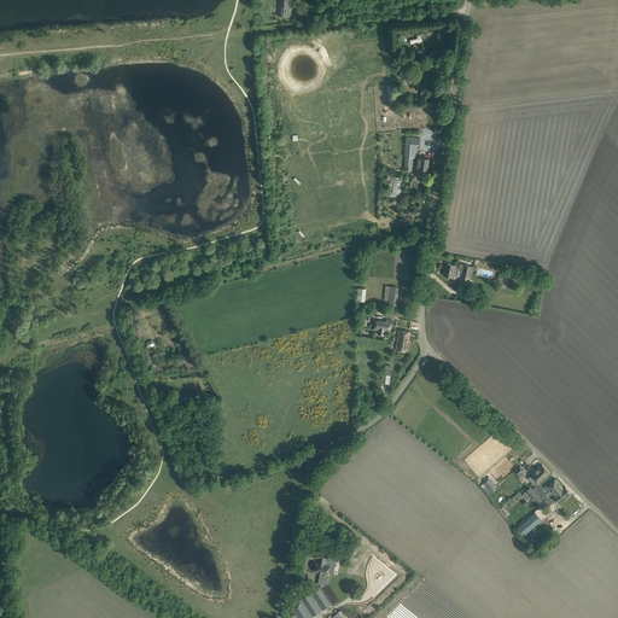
[(290,17),(291,0),(279,0),(278,16),(290,17)]
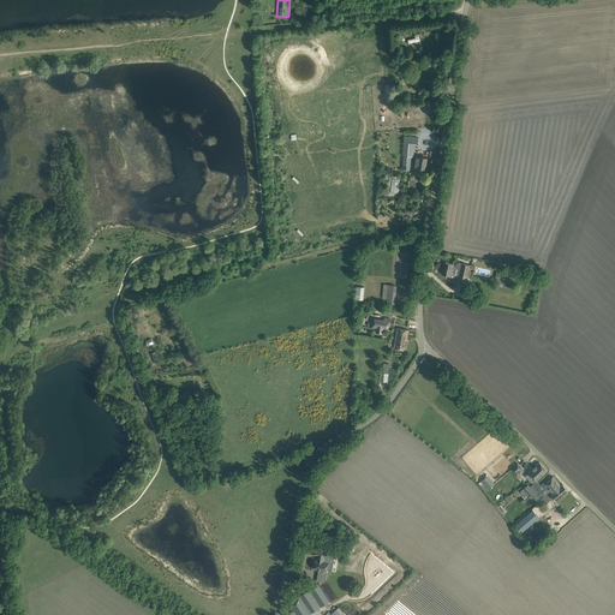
[(418,137),(405,136),(405,141),(405,142),(404,155),(405,155),(404,168),(410,169),(411,156),(415,156),(416,142),(418,142),(418,137)]
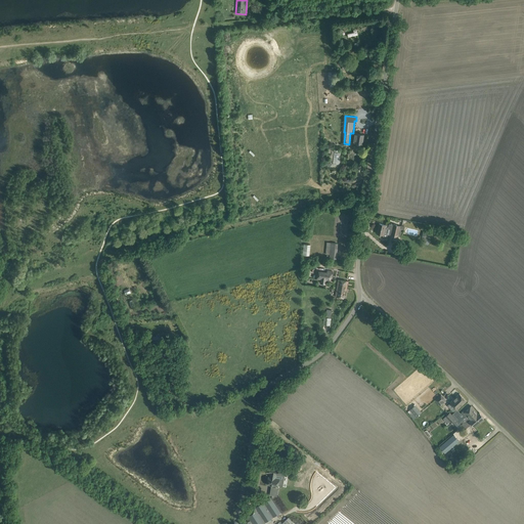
[(363,134),(354,133),(353,142),(354,142),(353,144),(354,145),(357,146),(358,145),(358,143),(362,143),(363,134)]
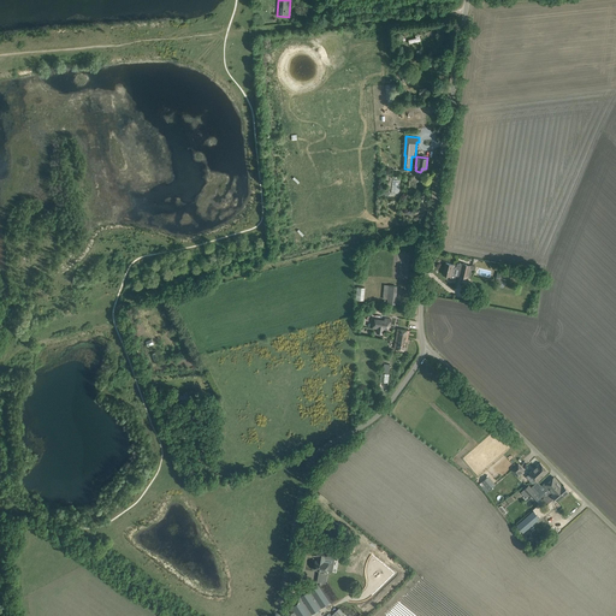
[(455,265),(446,262),(443,274),(450,276),(450,278),(452,280),(455,279),(456,277),(456,276),(460,277),(463,264),(457,264),(457,267),(455,266),(455,265)]
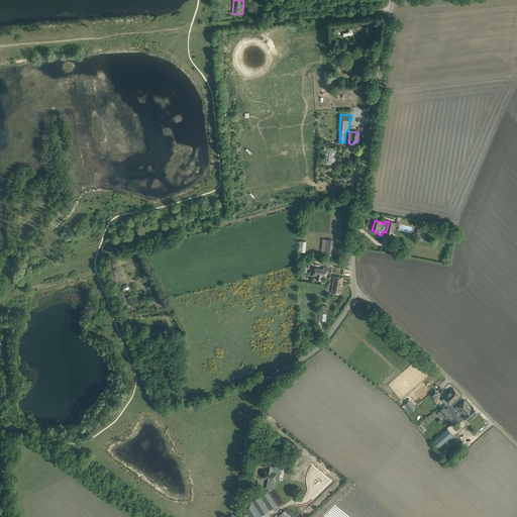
[(400,224),(389,221),(386,232),(393,234),(393,232),(396,232),(397,226),(399,227),(400,224)]
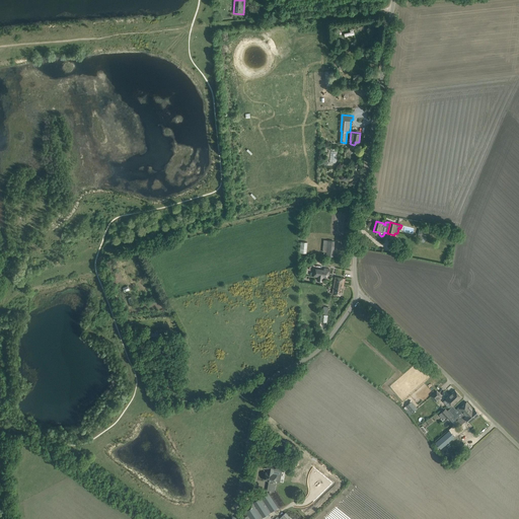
[(420,229),(418,237),(420,237),(420,240),(424,241),(425,239),(426,240),(427,237),(422,236),(422,235),(424,235),(424,233),(422,233),(423,230),(420,229)]
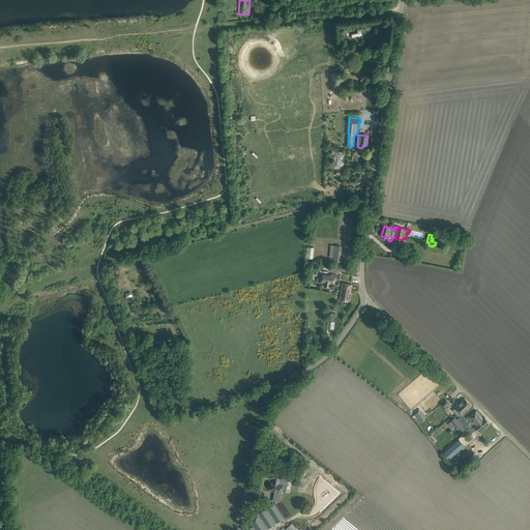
[(341,246),(330,245),(329,257),(333,258),(333,261),(340,261),(341,246)]
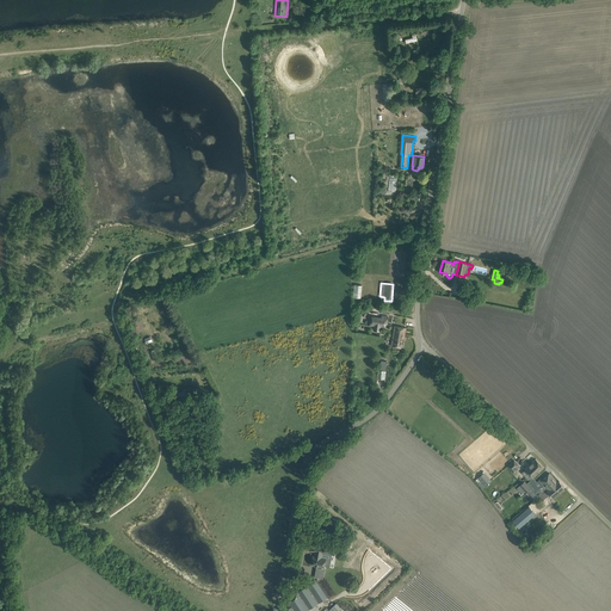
[(371,316),(370,325),(375,326),(376,325),(381,326),(381,327),(387,328),(388,318),(382,316),(382,319),(371,316)]
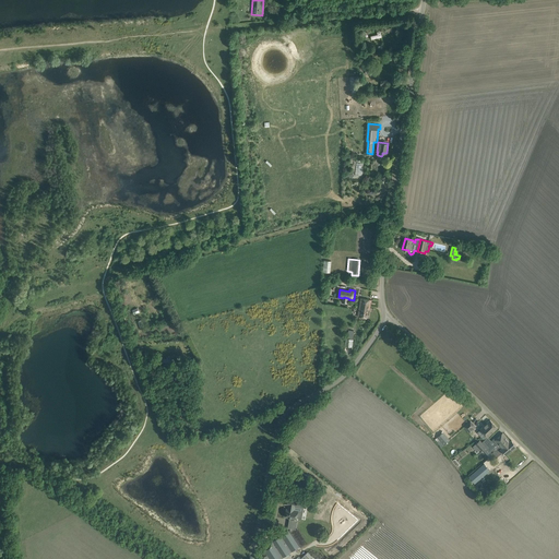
[(371,299),(366,299),(361,298),(358,317),(367,318),(368,309),(369,309),(371,299)]
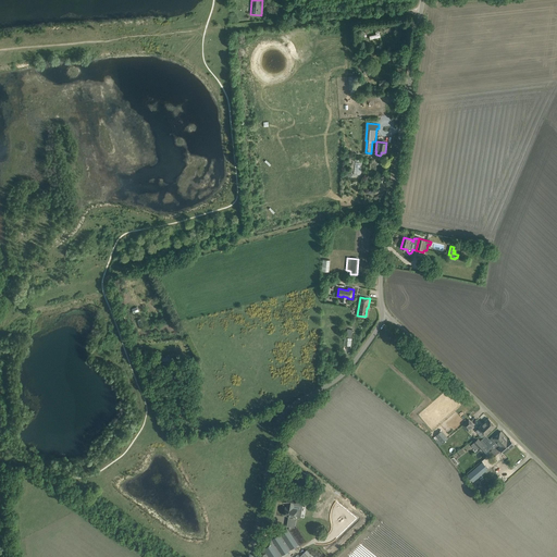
[(350,353),(353,330),(348,329),(347,337),(344,337),(343,353),(350,353)]
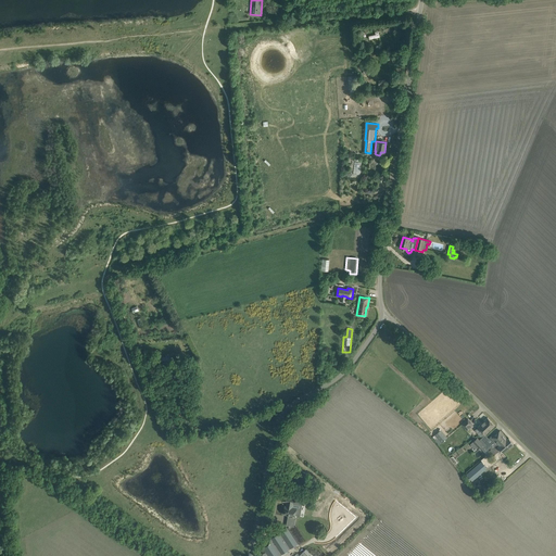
[(488,417),(478,427),(484,433),(485,434),(495,426),(488,417)]
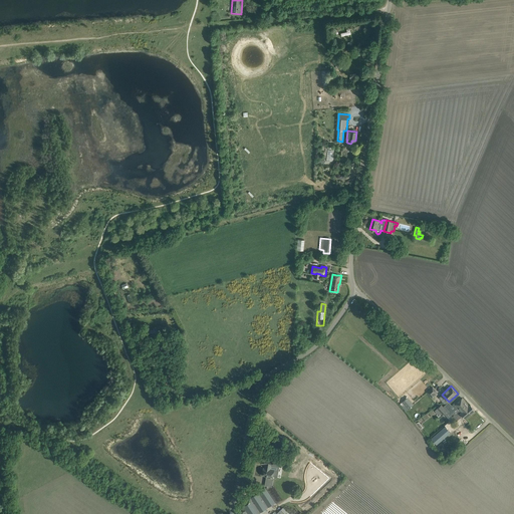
[(433,388),(427,393),(432,399),(436,395),(434,393),(436,391),(433,388)]
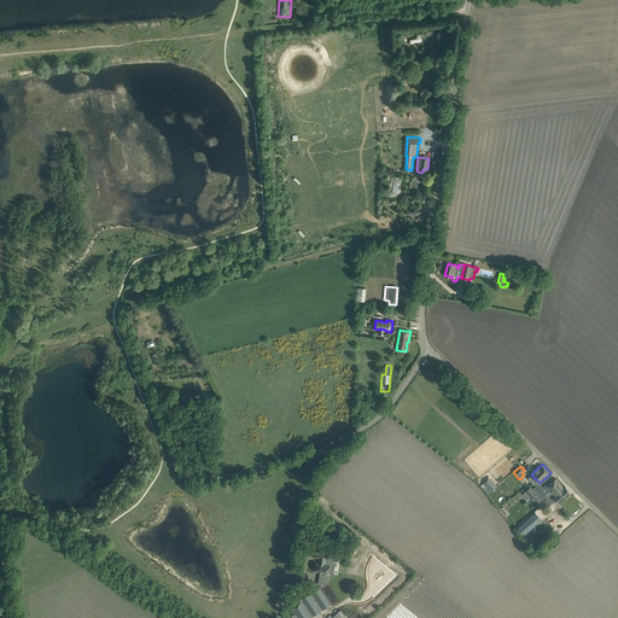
[(490,478),(483,483),(490,491),(497,487),(490,478)]
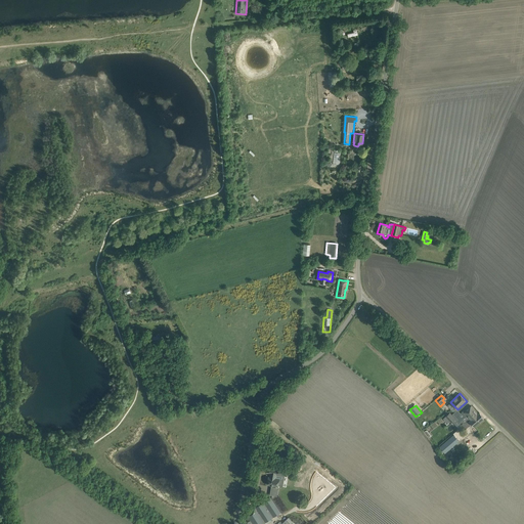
[(459,415),(455,418),(461,425),(464,422),(465,421),(476,411),(471,405),(468,409),(465,411),(464,410),(461,413),(459,415)]
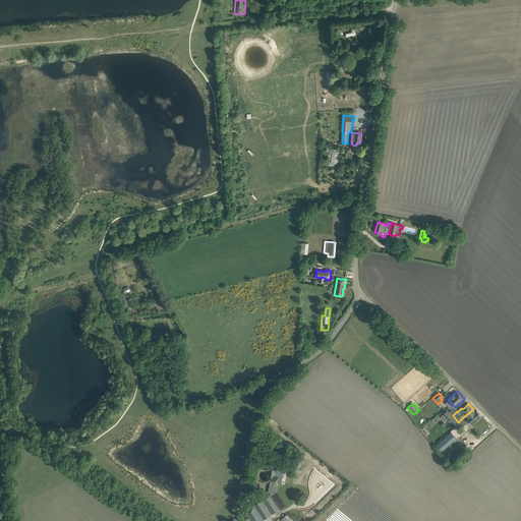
[(449,419),(452,415),(447,409),(443,413),(449,419)]
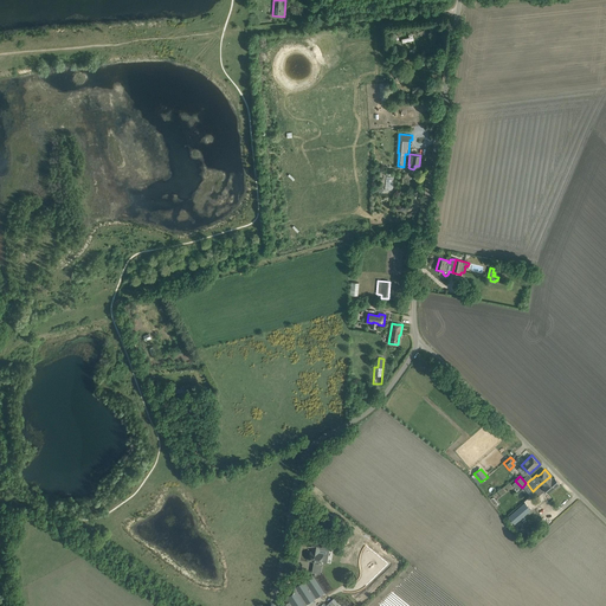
[(536,488),(533,491),(537,496),(546,489),(548,492),(560,483),(554,477),(553,478),(550,476),(537,487),(536,488)]
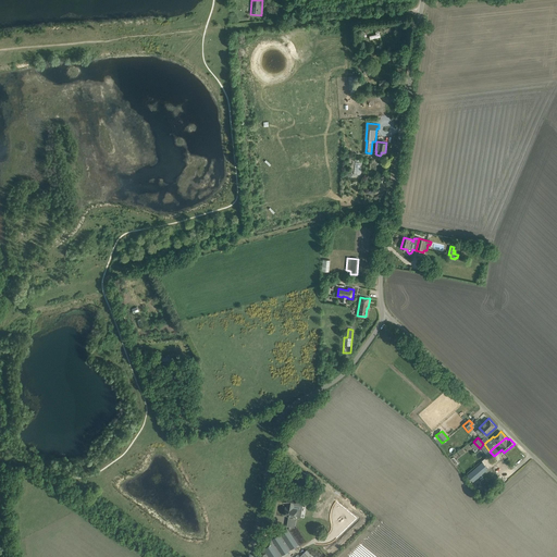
[(473,481),(487,468),(482,461),(467,474),(473,481)]
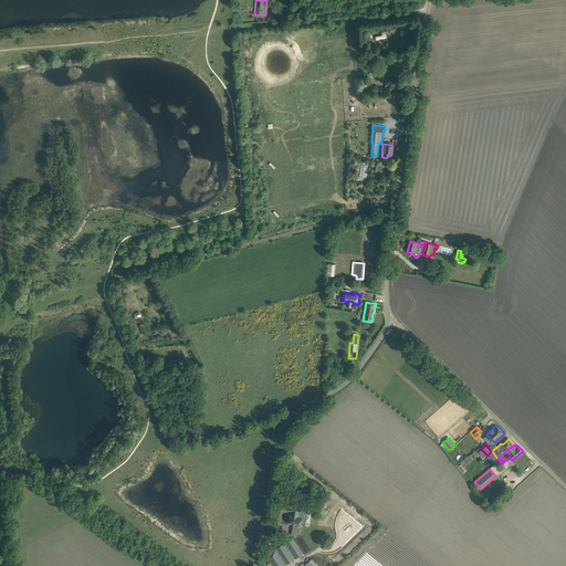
[(290,515),(289,523),(294,524),(301,525),(301,524),(301,523),(305,524),(306,513),(307,513),(310,514),(311,506),(304,505),(299,504),(297,506),(291,505),(290,510),(293,511),(292,515),(290,515)]
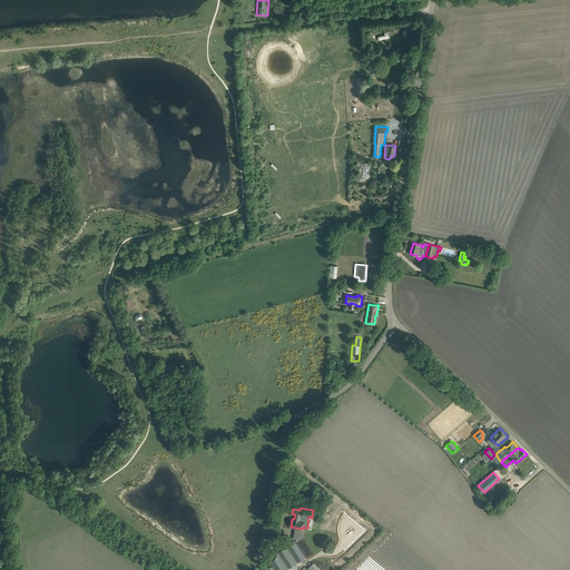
[(325,549),(323,557),(325,557),(327,558),(328,558),(330,558),(331,558),(333,557),(335,557),(337,556),(338,556),(340,554),(342,553),(343,552),(345,551),(366,530),(344,512),(342,516),(341,518),(340,520),(340,521),(338,523),(338,526),(338,528),(338,530),(338,531),(338,533),(338,534),(338,536),(340,537),(340,538),(340,539),(340,540),(338,541),(338,542),(338,543),(337,543),(337,544),(336,546),(335,547),(333,548),(332,549),(330,549),(327,549),(326,549),(325,549)]
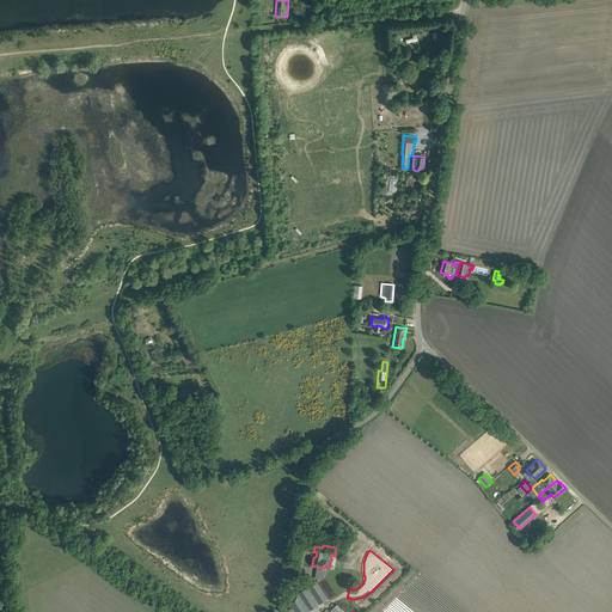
[(329,598),(320,586),(317,580),(298,593),(300,597),(289,604),(293,607),(288,611),(289,611),(306,611),(319,605),(329,598)]
